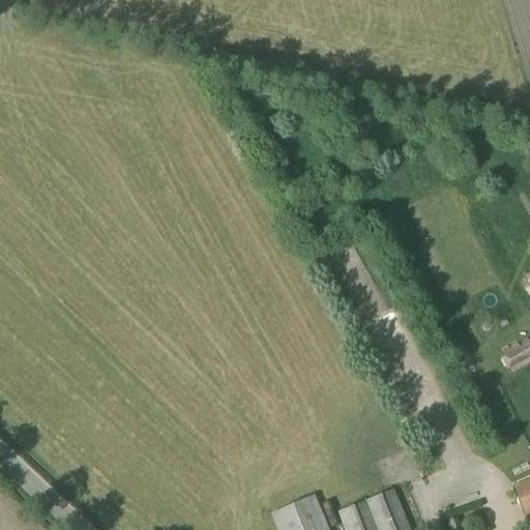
[(529,344),(527,340),(500,355),(510,375),(529,363),(529,344)]
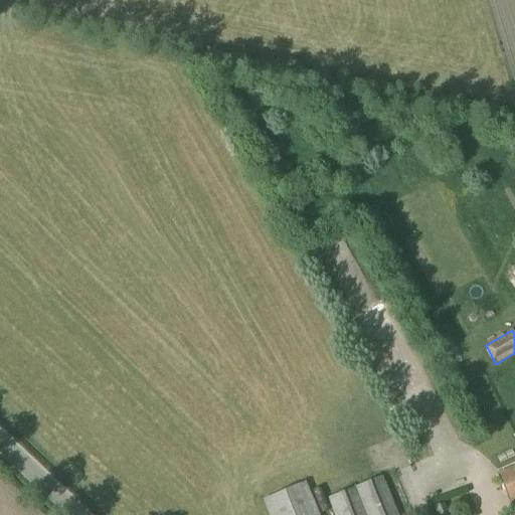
[(514,467),(498,474),(510,502),(514,499),(514,467)]
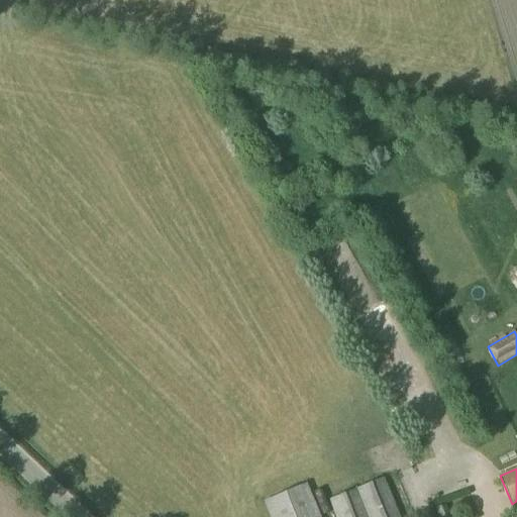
[(400,516),(384,478),(356,489),(368,516),(400,516)]
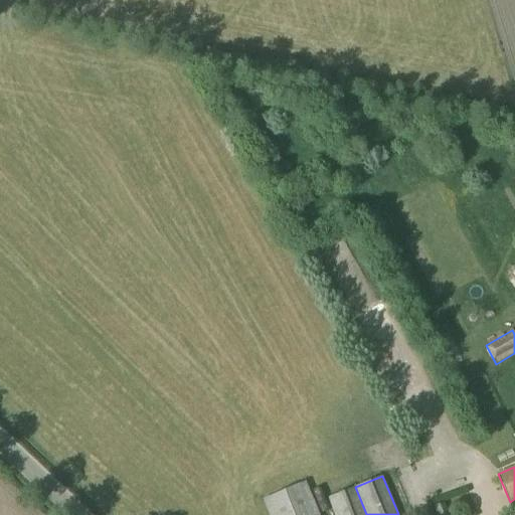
[(320,514),(306,481),(263,499),(268,514),(320,514)]
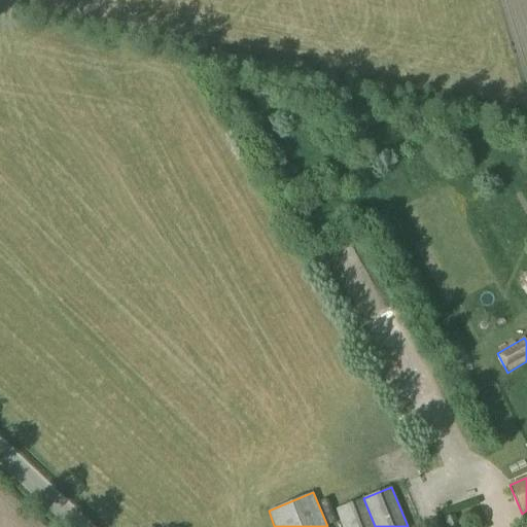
[(375,526),(363,498),(335,510),(341,526),(375,526)]
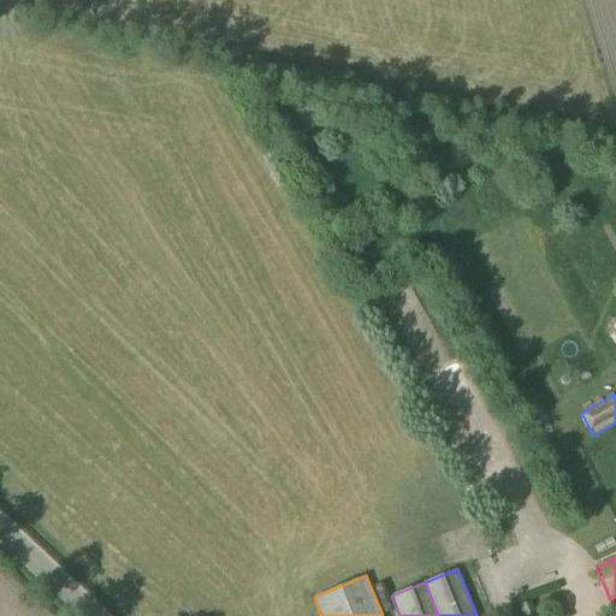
[(531,600),(517,606),(520,615),(532,615),(537,615),(531,600)]
